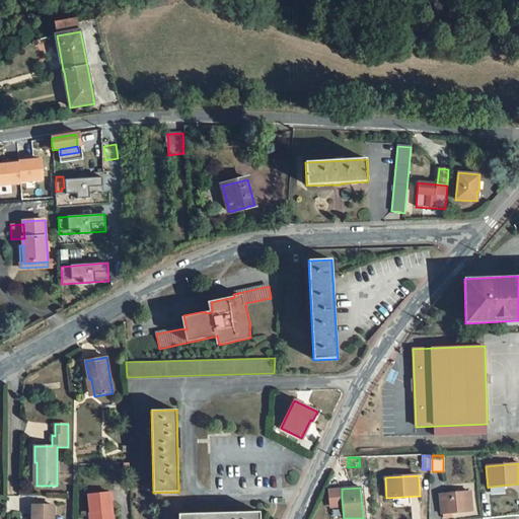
[(470,492),(439,495),(442,514),(443,514),(452,513),(472,511),(470,492)]
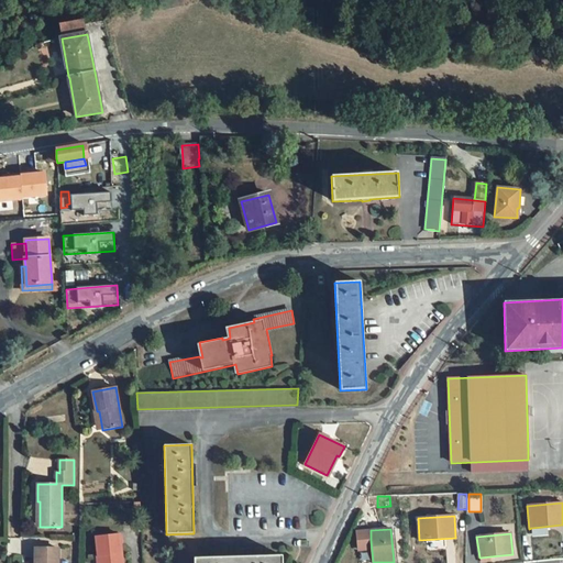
[(122,562),(119,534),(96,537),(99,556),(101,556),(101,562),(122,562)]
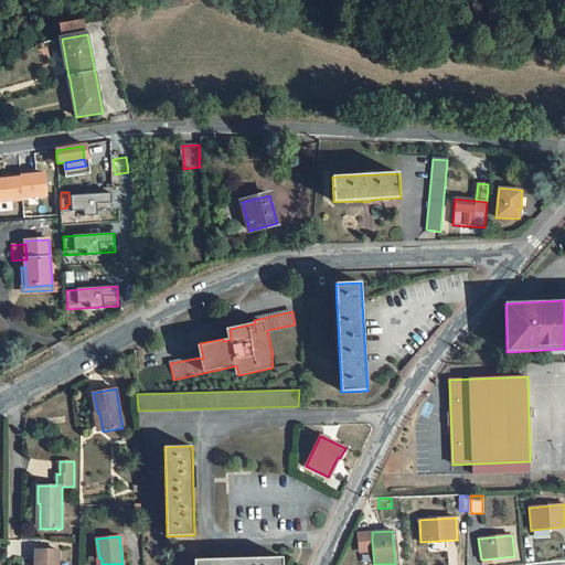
[(57,564),(59,550),(35,551),(35,564),(57,564)]
